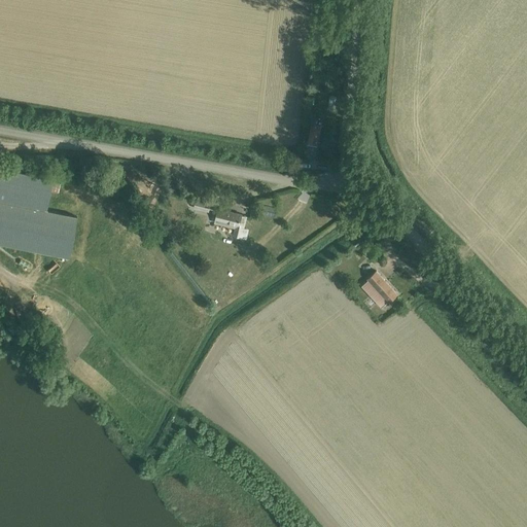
[(316,153),(320,126),(310,125),(306,152),(316,153)]
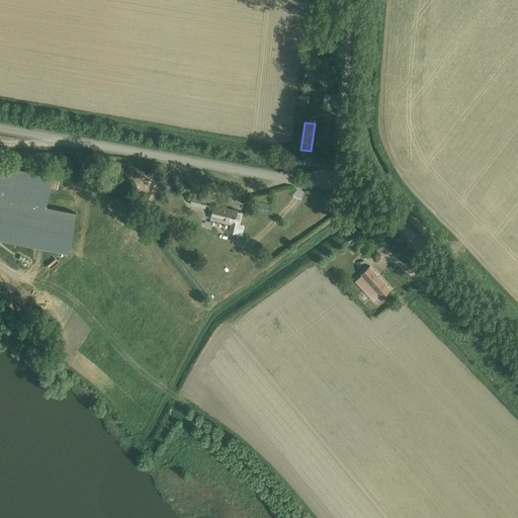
[(76,212),(45,206),(51,176),(0,166),(0,239),(68,253),(76,212)]
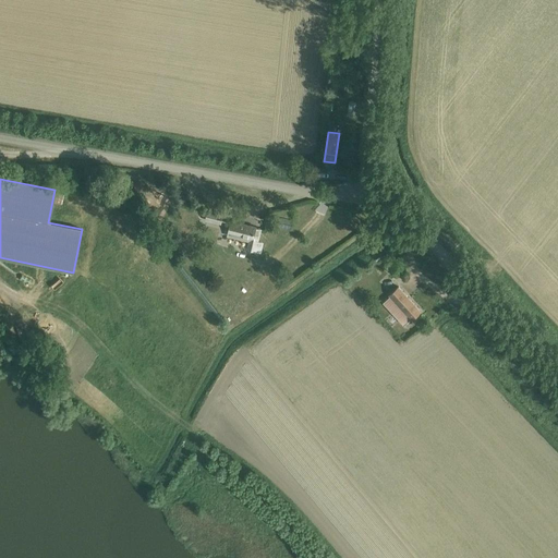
[(219,225),(221,217),(206,213),(204,220),(219,225)]
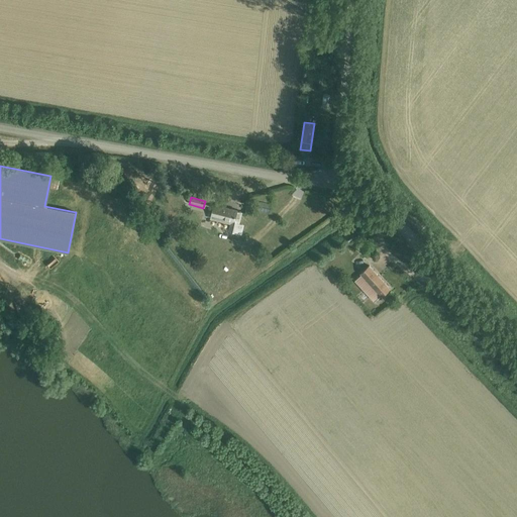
[(253,202),(252,209),(269,212),(270,205),(253,202)]
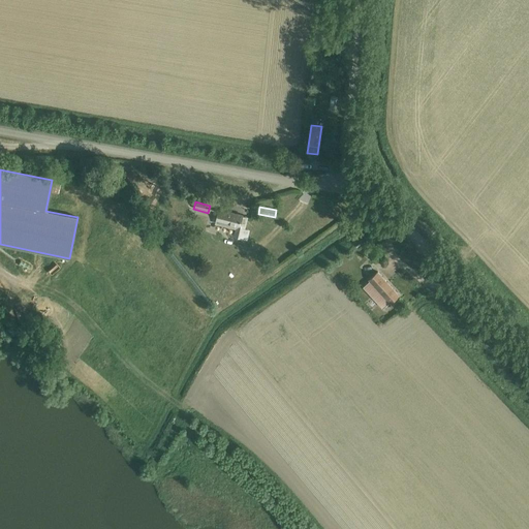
[(243,231),(246,218),(218,212),(216,221),(229,224),(229,227),(237,229),(235,237),(246,240),(248,232),(243,231)]
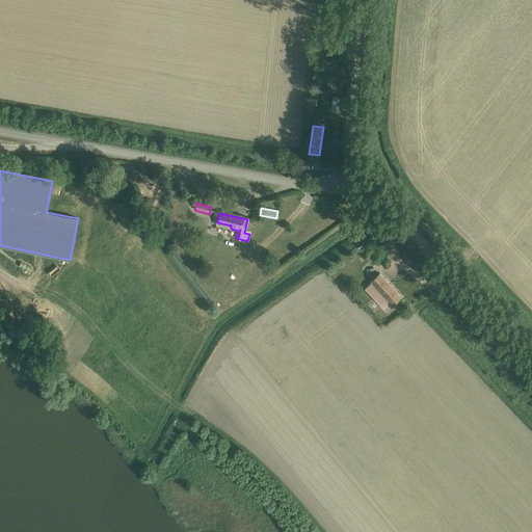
[(20,265),(30,269),(32,264),(22,260),(20,265)]
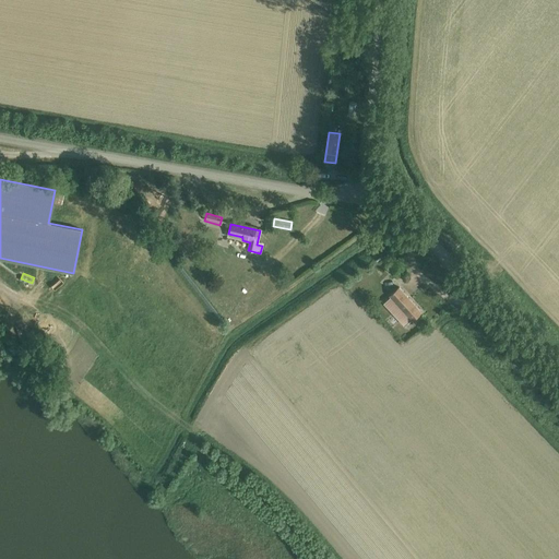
[(391,297),(384,304),(404,325),(411,319),(419,311),(399,288),(390,296),(391,297)]
